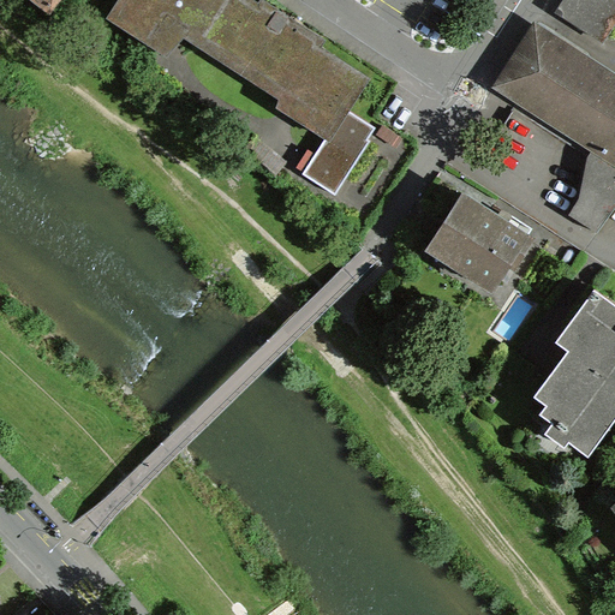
[(63,0),(33,0),(54,13),(63,0)]
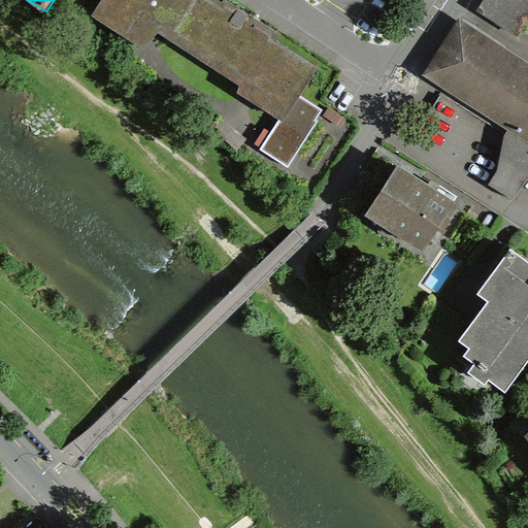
[(101,0),(92,14),(144,51),(157,32),(240,87),(237,92),(278,120),(260,149),(288,167),(319,121),(315,119),(321,109),(299,95),(318,68),(275,40),(279,35),(227,0),(224,0),(223,2),(219,0),(101,0)]
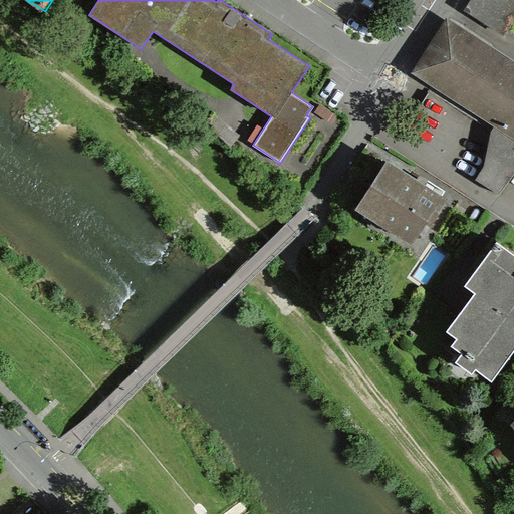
[(513,0),(462,0),(457,8),(501,36),(513,15),(513,0)]
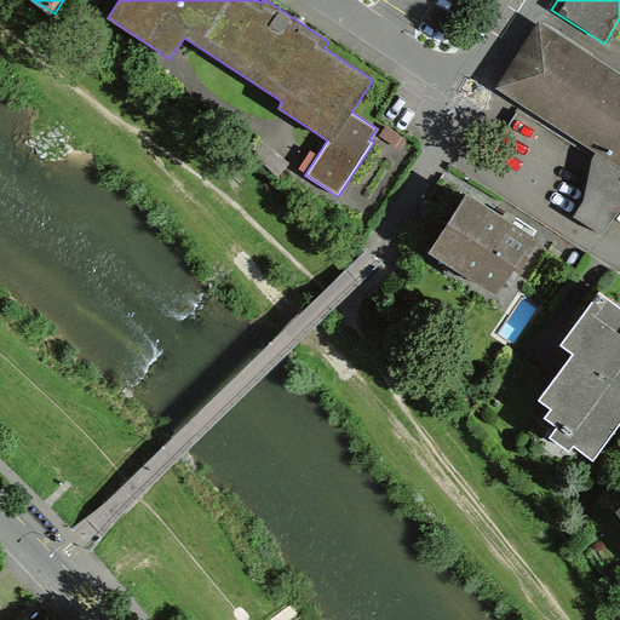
[(619,72),(541,19),(495,89),(619,171),(619,72)]
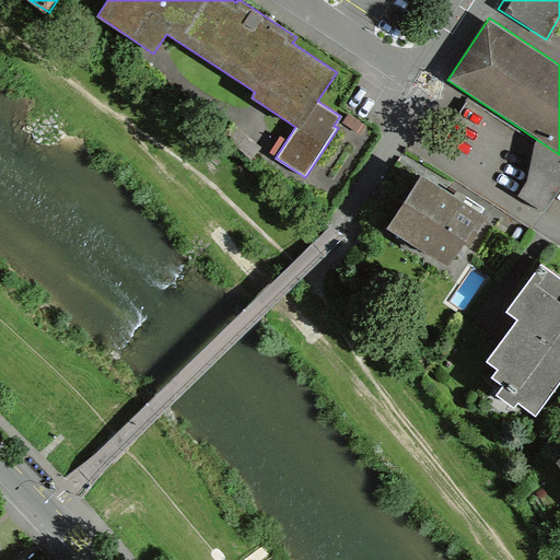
[(368,125),(348,113),(342,123),(362,133),(368,125)]
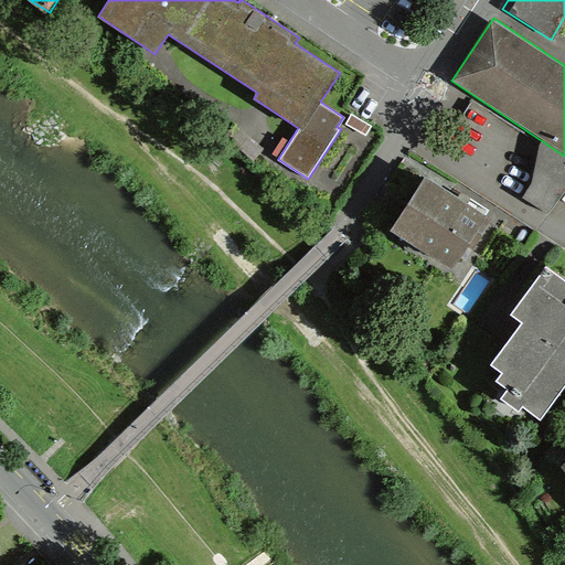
[(491,217),(423,177),(391,231),(455,269),(469,246),(472,248),(491,217)]
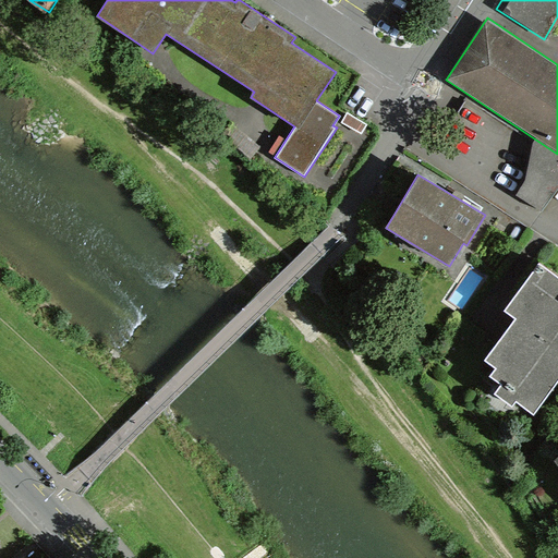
[(557,282),(531,265),(495,311),(505,319),(474,361),(486,367),(478,376),(489,388),(482,398),(499,411),(507,403),(524,415),(557,372),(557,360),(553,354),(557,348),(557,282)]
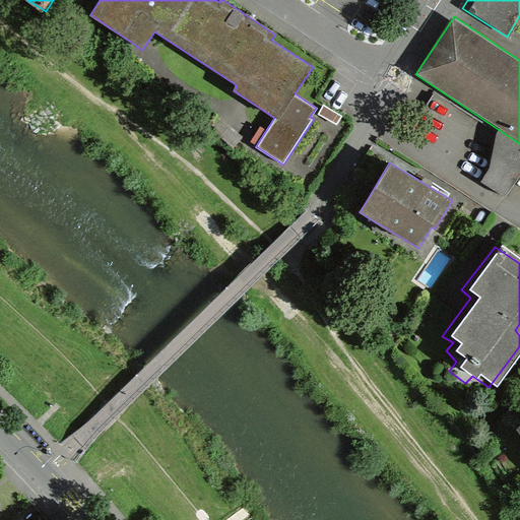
[(519,420),(506,433),(519,450),(519,420)]
